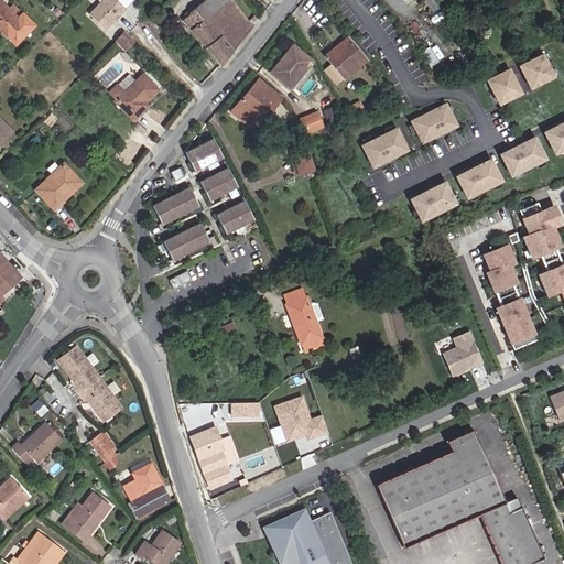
[(13,13),(8,8),(0,0),(0,32),(1,31),(7,36),(22,22),(13,13)]
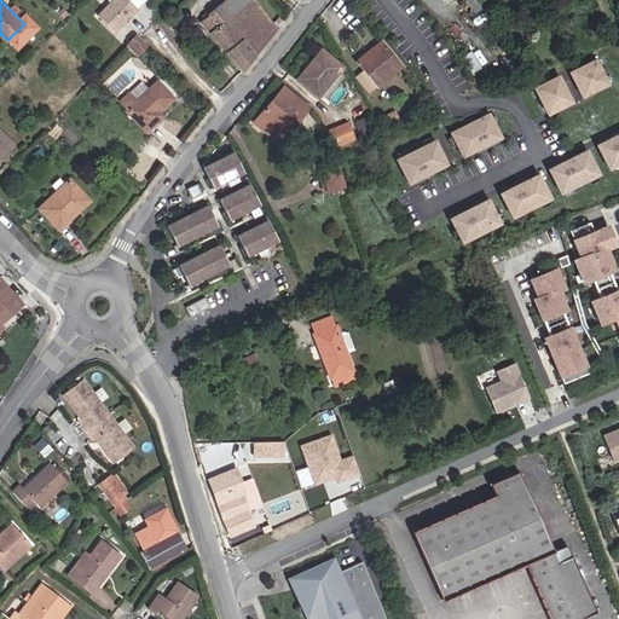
[(114,35),(137,11),(123,0),(111,0),(96,18),(114,35)]
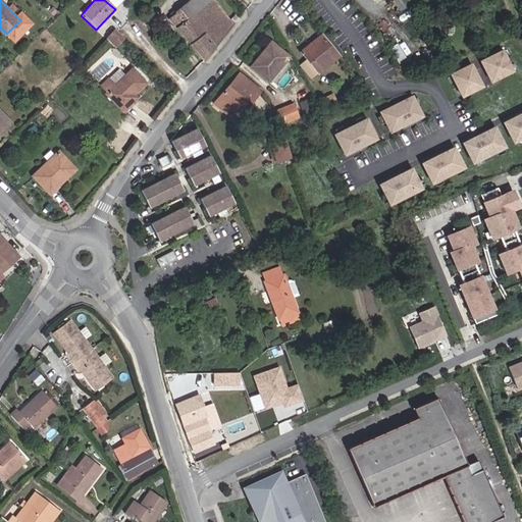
[(224,35),(203,9),(214,0),(191,0),(168,18),(203,62),(208,56),(224,35)]
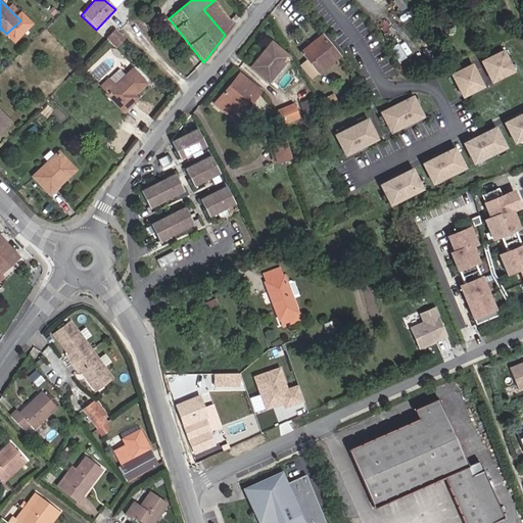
[(234,24),(231,19),(215,0),(203,9),(225,35),(234,24)]
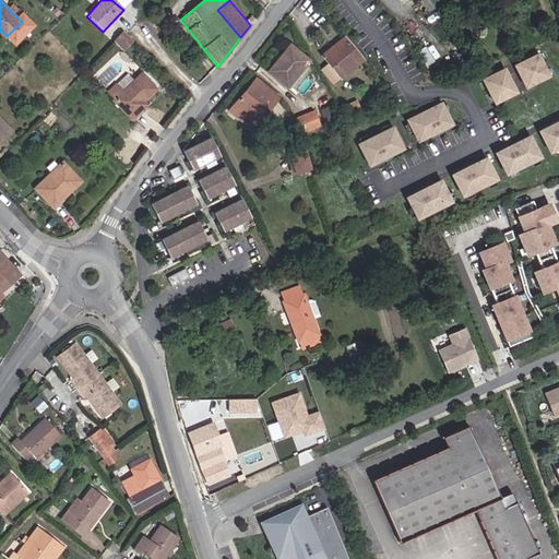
[(123,50),(132,40),(122,32),(113,40),(123,50)]
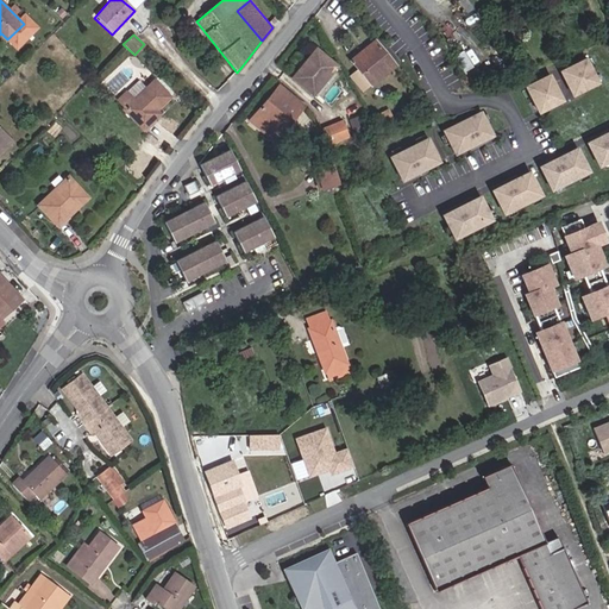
[(371,85),(394,67),(374,41),(364,48),(365,51),(352,61),(371,85)]
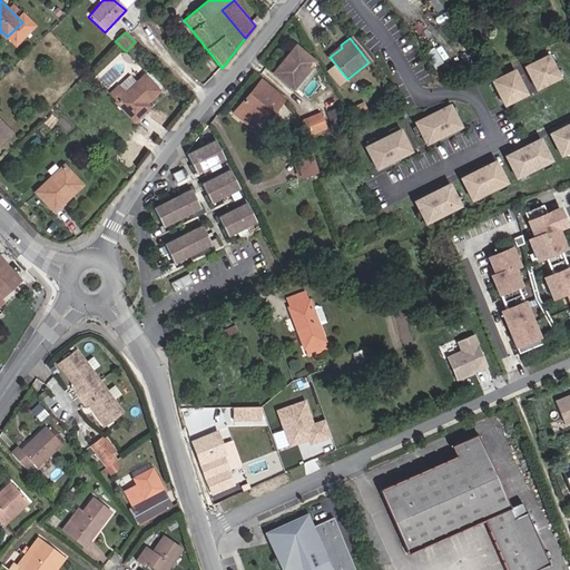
[(425,51),(433,66),(449,57),(440,43),(425,51)]
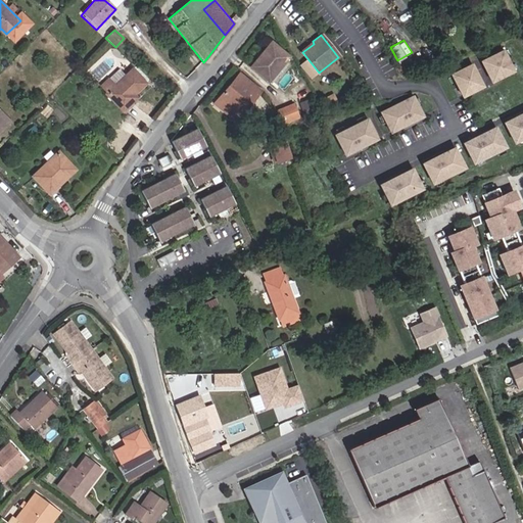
[(249,66),(268,82),(289,56),(271,41),(249,66)]
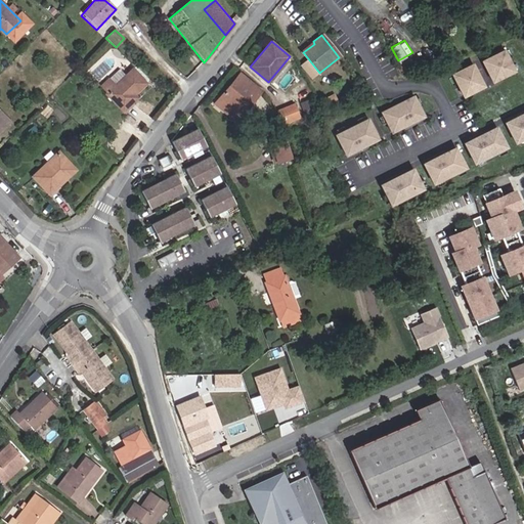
[(506,51),(483,62),(493,82),(515,72),(506,51)]
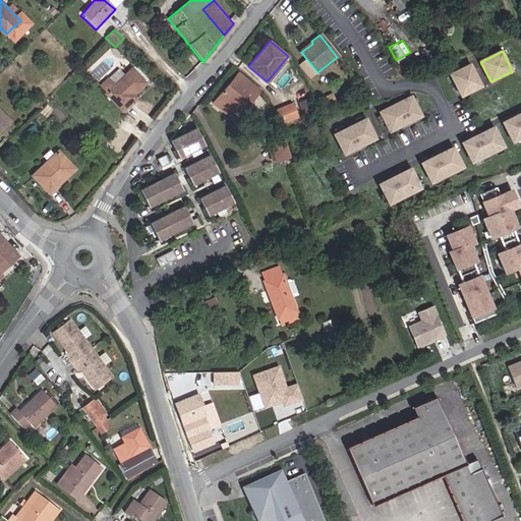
[(470,65),(450,75),(461,97),(481,87),(470,65)]
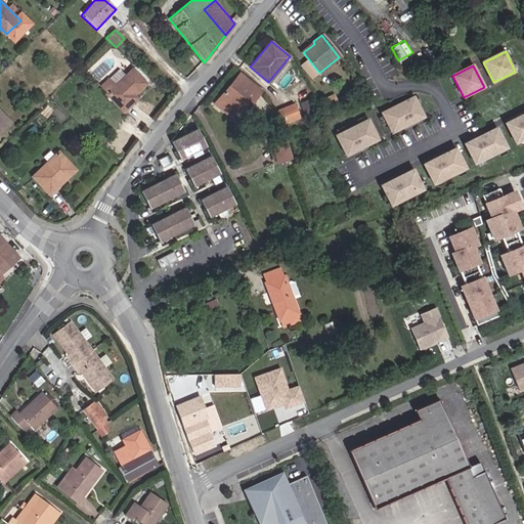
[(134,94),(145,83),(132,69),(123,77),(117,70),(101,85),(107,91),(105,93),(122,111),(137,97),(134,94)]
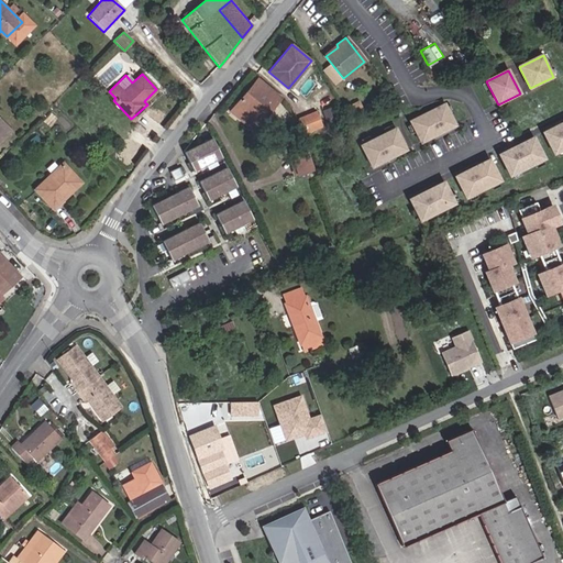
[(257,125),(282,97),(256,77),(233,105),(257,125)]
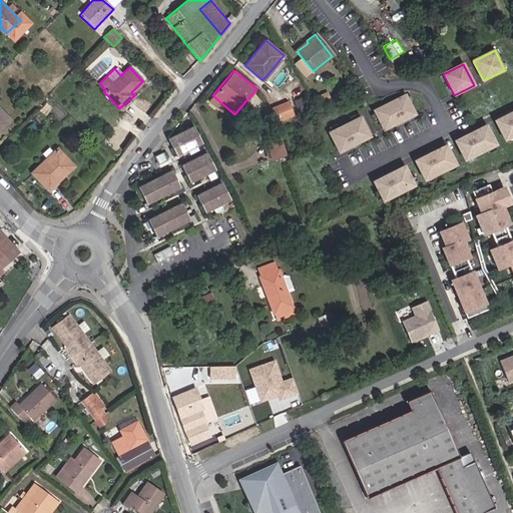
[(405,96),(373,112),(383,131),(394,126),(393,123),(402,118),(403,121),(415,115),(405,96)]
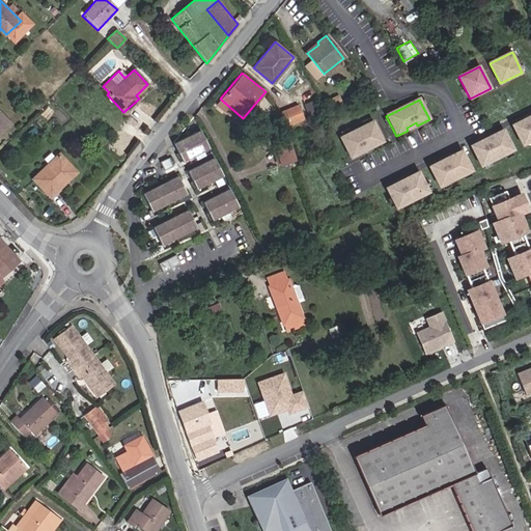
[(279,112),(285,127),(303,119),(297,105),(279,112)]
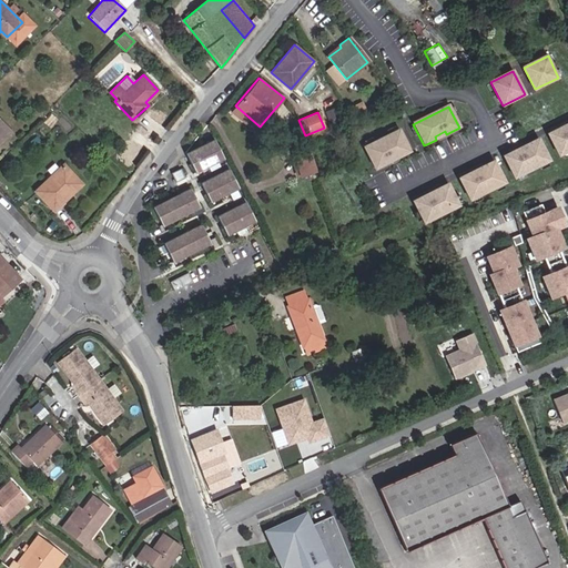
[(0,143),(11,132),(0,120),(0,143)]
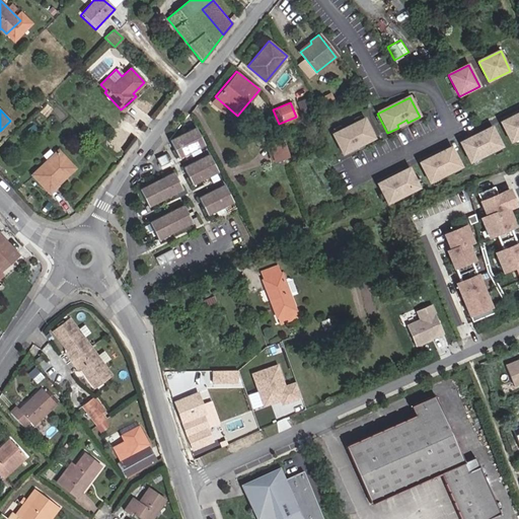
[(513,118),(502,123),(511,143),(518,139),(518,118),(514,121),(513,118)]
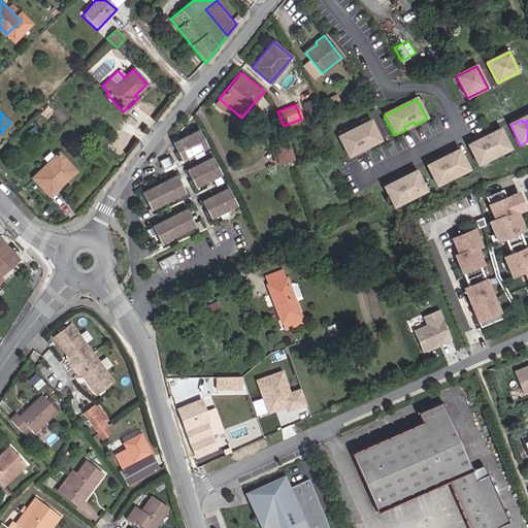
[(370,123),(337,139),(348,159),(359,154),(358,151),(367,145),(368,149),(381,142),(370,123)]
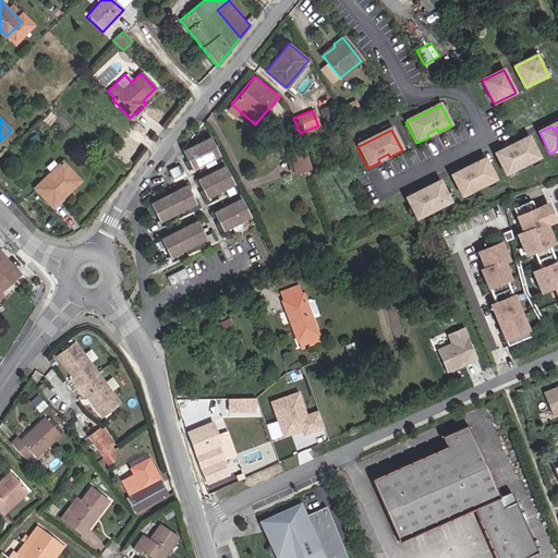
[(192,170),(219,156),(210,136),(182,150),(192,170)]
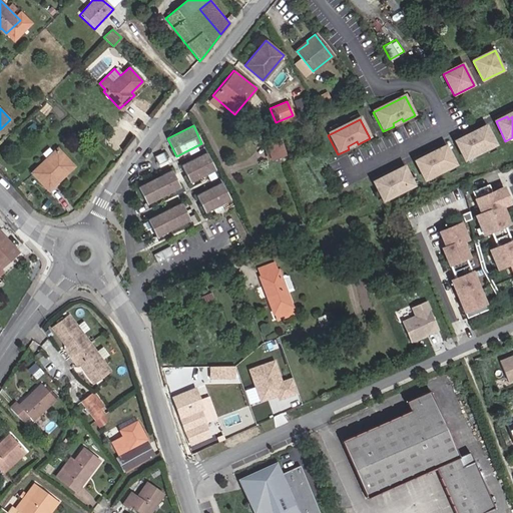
[(466,136),(455,142),(465,161),(496,146),(487,126),(476,132),(477,135),(468,139),(466,136)]
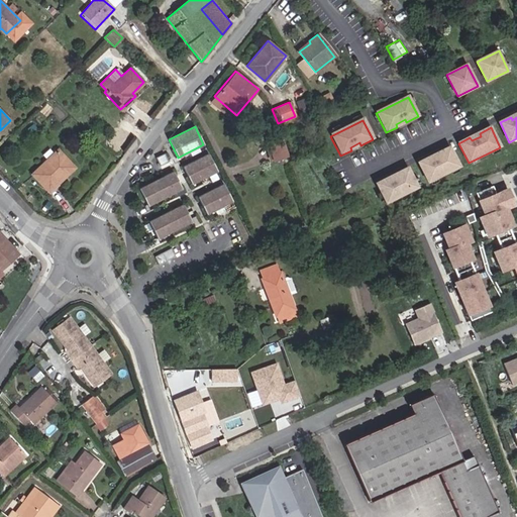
[(273,161),(288,156),(280,133),(266,139),(273,161)]
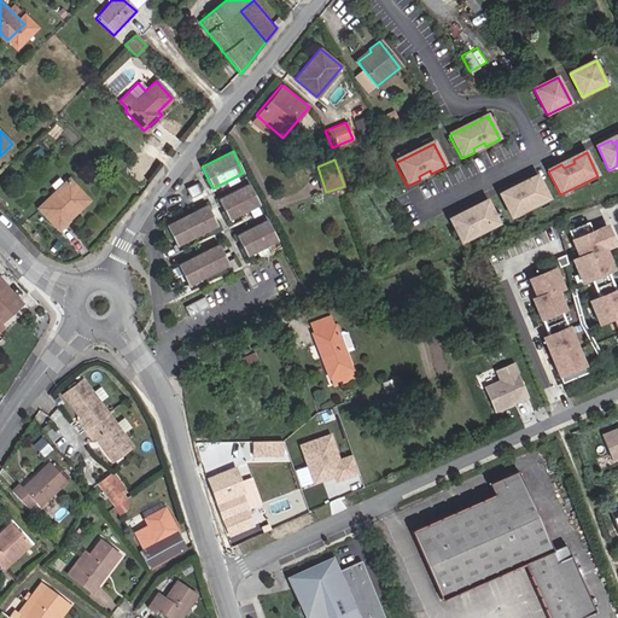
[(513,190),(500,196),(512,220),(549,200),(538,176),(524,184),(525,187),(514,193),(513,190)]
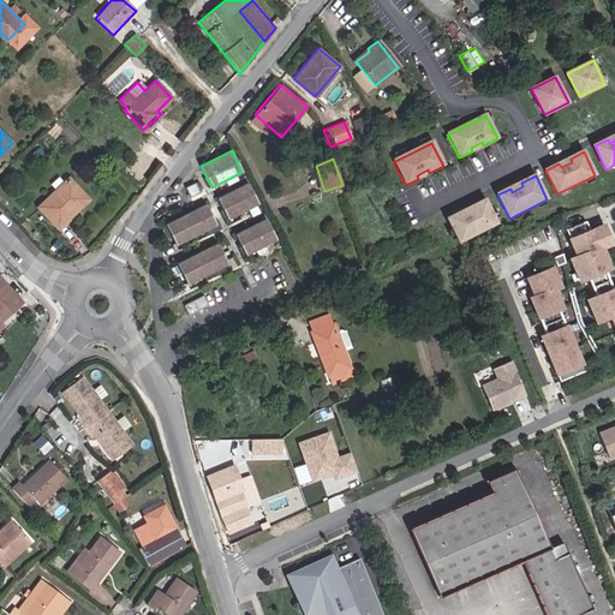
[(37,207),(58,228),(89,198),(69,178),(37,207)]
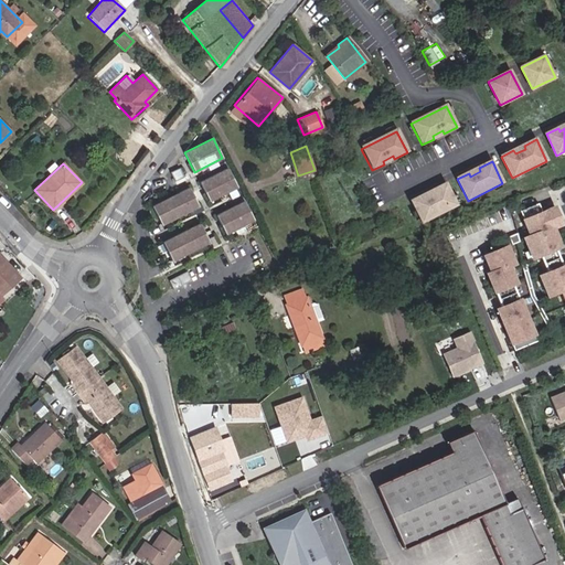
[(209,201),(237,187),(227,168),(199,182),(209,201)]
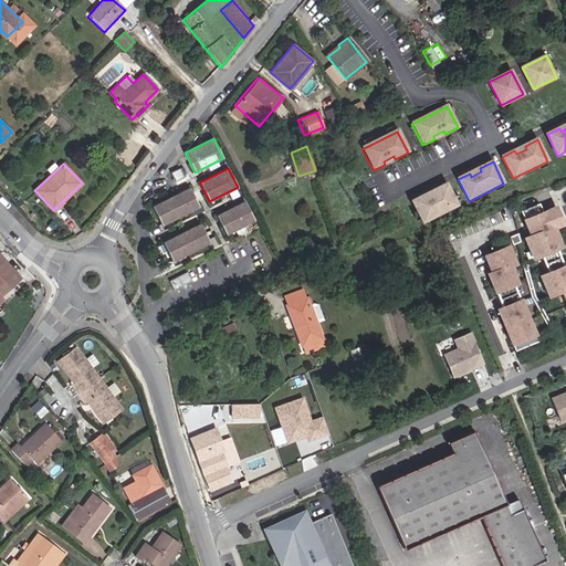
[(423,197),(411,202),(421,224),(457,207),(447,185),(435,191),(436,195),(425,200),(423,197)]
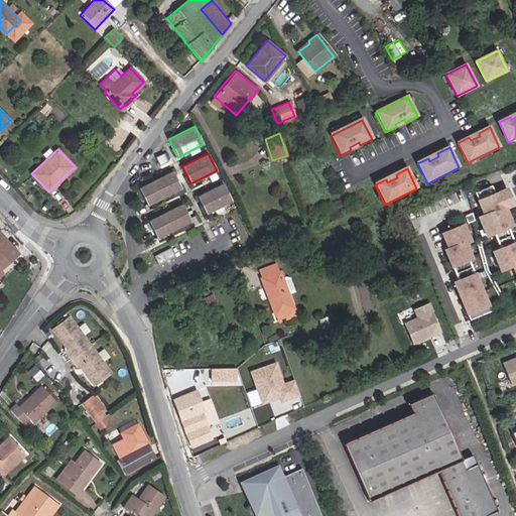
[(147,206),(181,188),(172,170),(138,188),(147,206)]
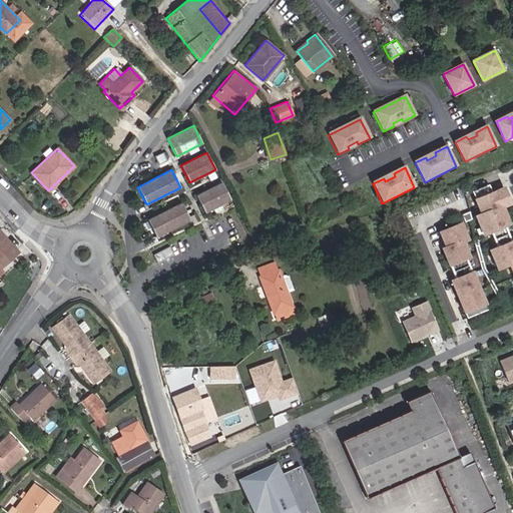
[(204,212),(230,199),(221,182),(195,195),(204,212)]
